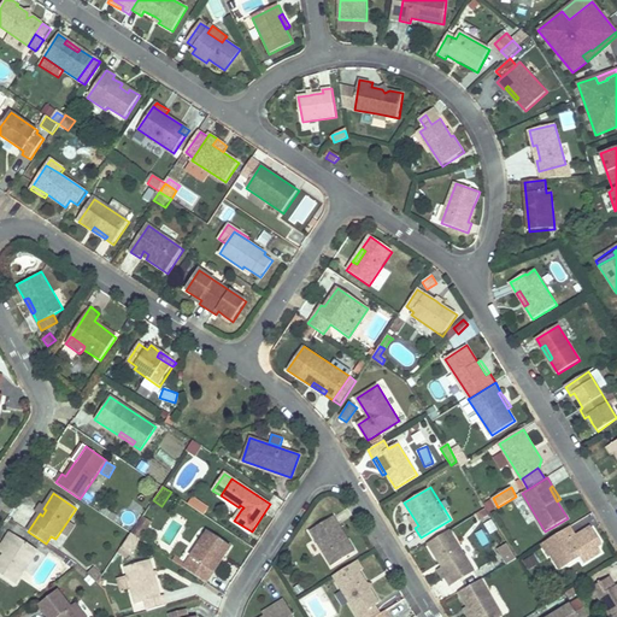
[(193,498),(188,504),(205,516),(210,509),(193,498)]
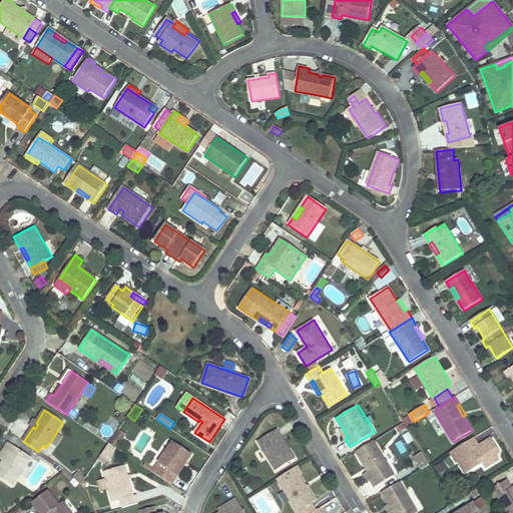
[(407,427),(404,422),(397,427),(399,431),(407,427)]
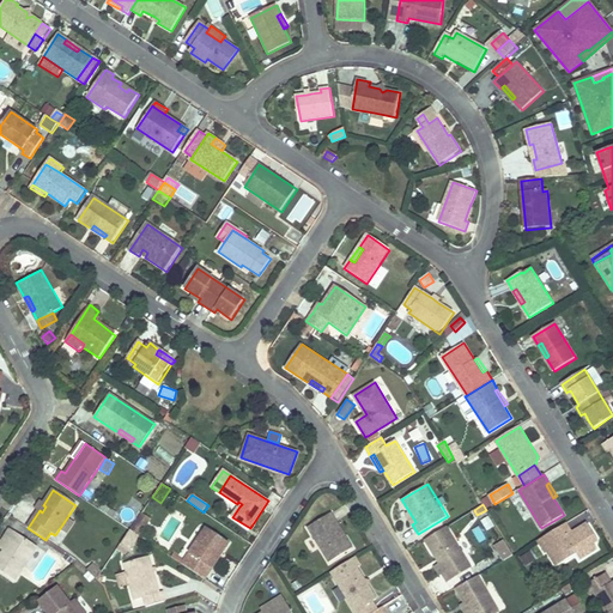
[(141,513),(133,525),(141,530),(150,519),(141,513)]
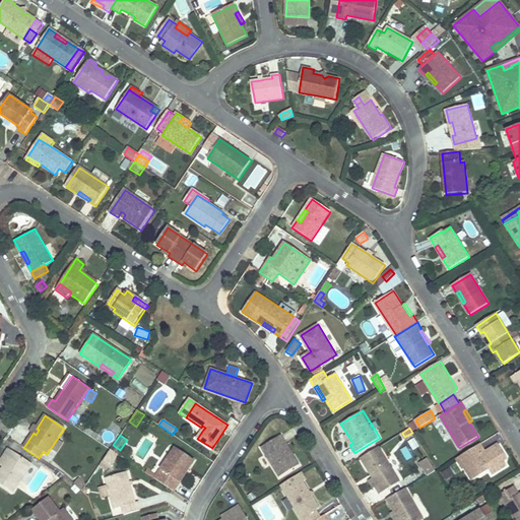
[(349,445),(352,443),(347,435),(344,436),(349,445)]
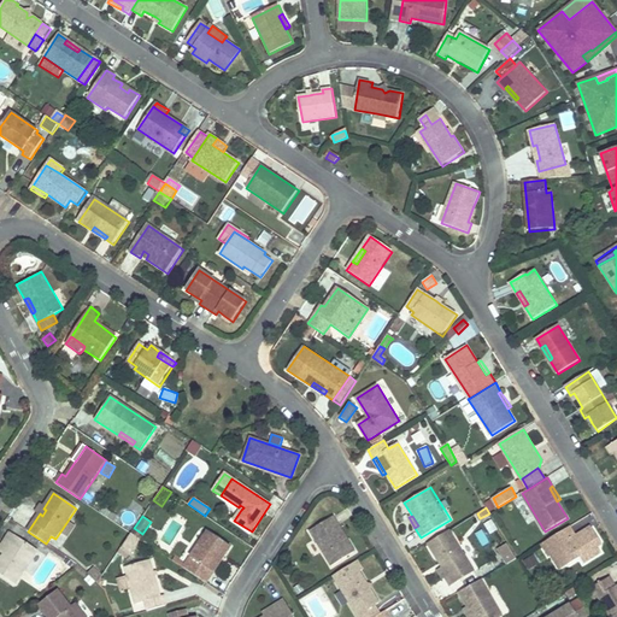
[(339,526),(334,517),(310,530),(331,566),(354,552),(347,539),(344,540),(336,528),(339,526)]
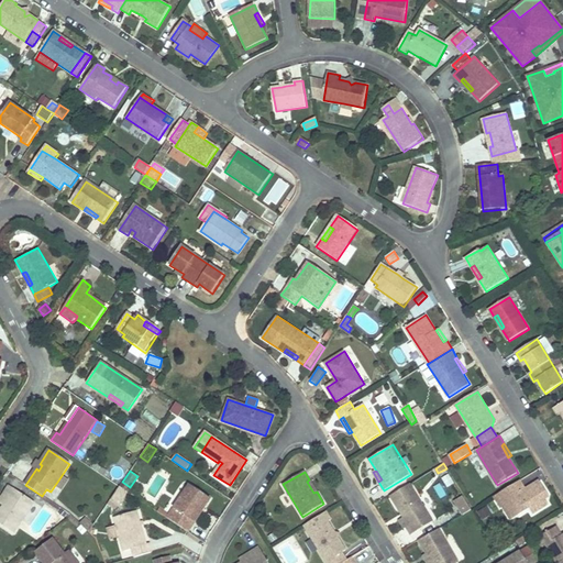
[(441,477),(446,488),(454,484),(448,473),(441,477)]
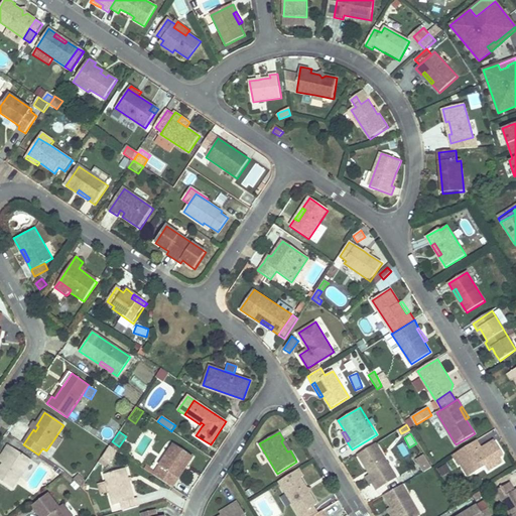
[(290,450),(283,439),(281,441),(287,452),(290,450)]
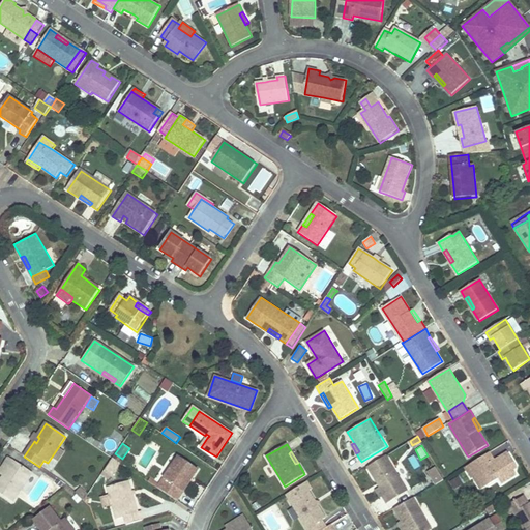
[(490,452),(466,468),(473,478),(474,478),(476,476),(484,478),(489,486),(499,479),(501,484),(517,475),(513,470),(516,469),(517,466),(508,453),(498,460),(499,462),(496,464),(495,462),(490,452)]
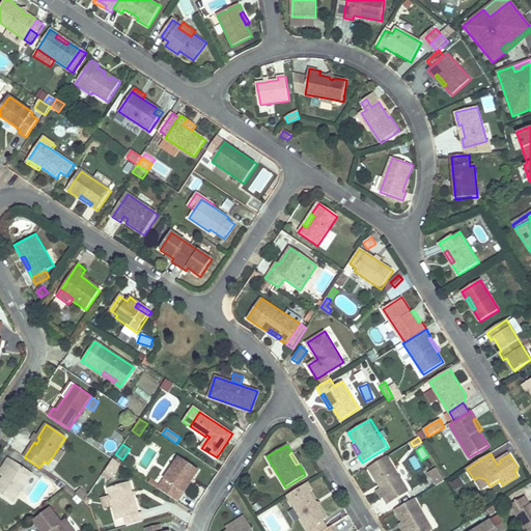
[(115,454),(113,458),(119,464),(122,459),(115,454)]
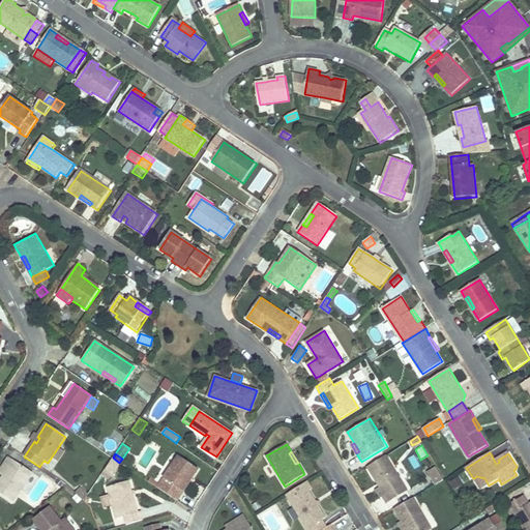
[(386,455),(367,467),(378,483),(380,482),(382,486),(380,487),(385,495),(383,496),(387,503),(407,490),(386,455)]
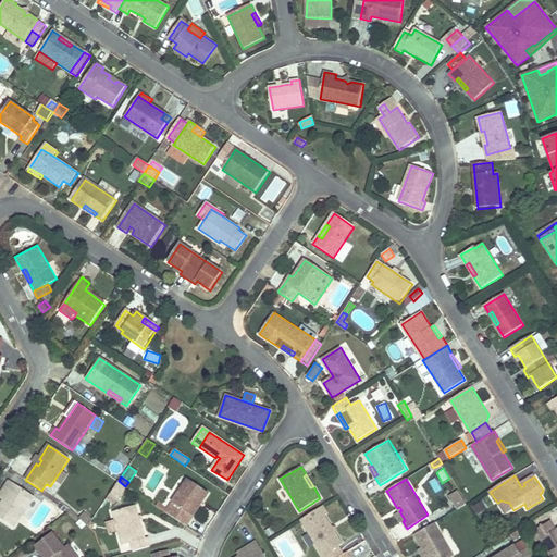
[(188,480),(165,512),(186,527),(208,493),(188,480)]
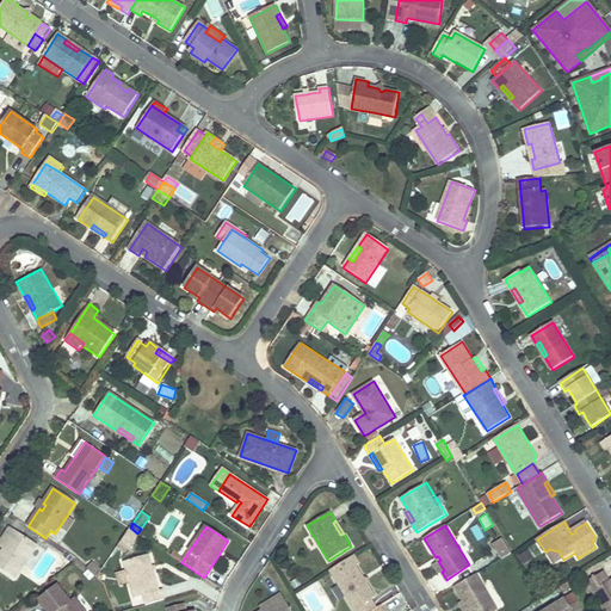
[(0,568),(14,579),(37,545),(11,528),(6,536),(11,539),(0,555),(0,568)]
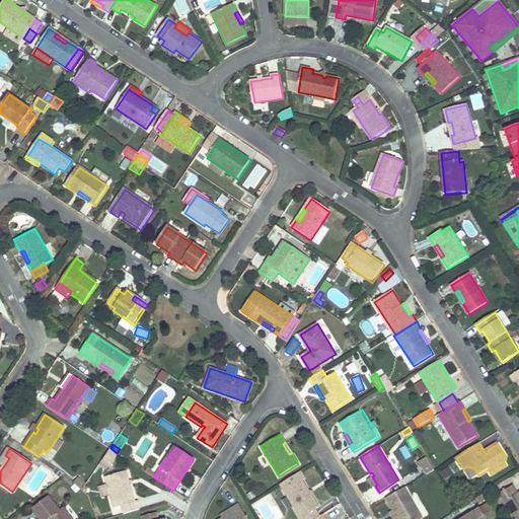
[(110,448),(102,460),(109,465),(118,453),(117,453),(110,448)]
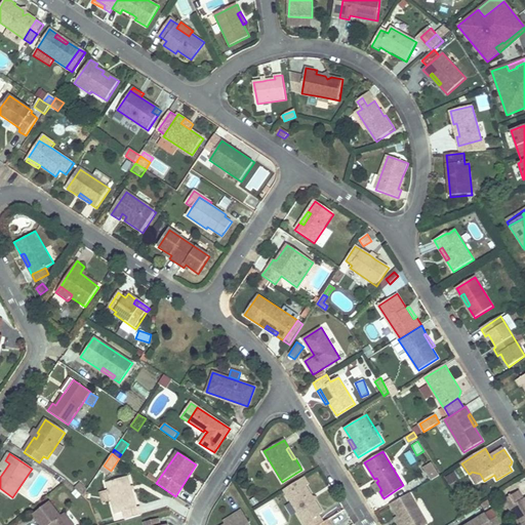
[(432,478),(439,474),(432,461),(423,466),(432,478)]
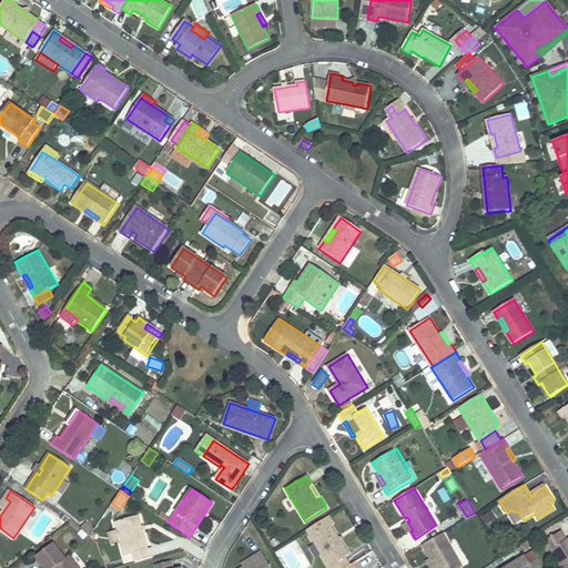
[(510,510),(508,513),(516,525),(524,520),(519,513),(510,510)]
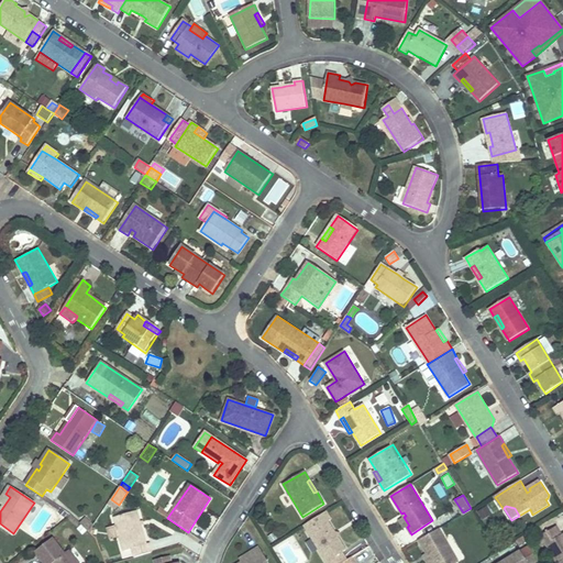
[(488,507),(477,511),(482,520),(492,515),(488,507)]
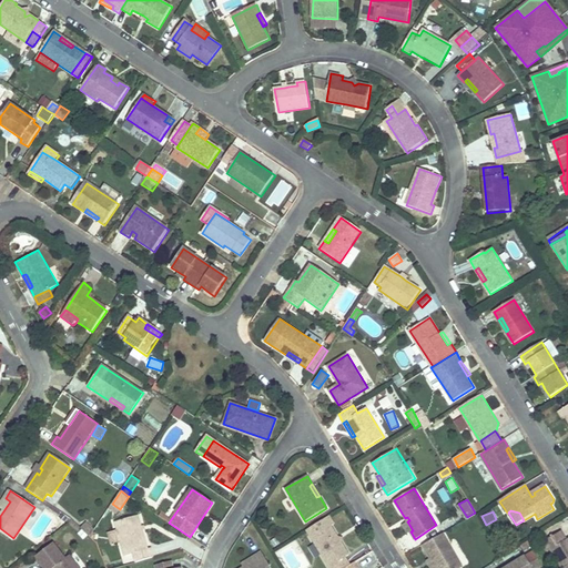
[(148,549),(138,515),(115,521),(118,529),(119,533),(121,541),(125,556),(133,554),(137,561),(153,557),(151,548),(148,549)]
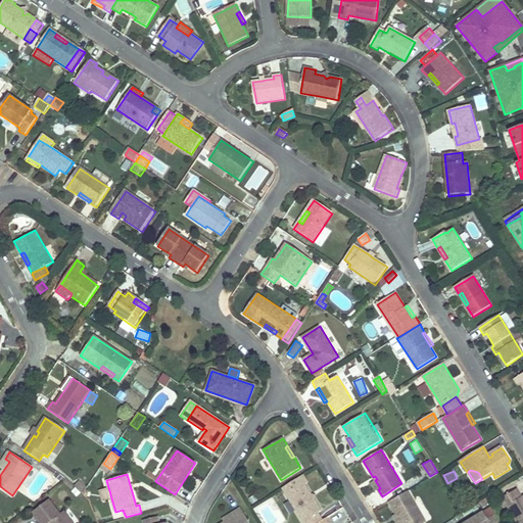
[(302,476),(282,488),(302,522),(319,513),(321,512),(314,501),(310,500),(311,494),(304,485),(307,483),(302,476)]
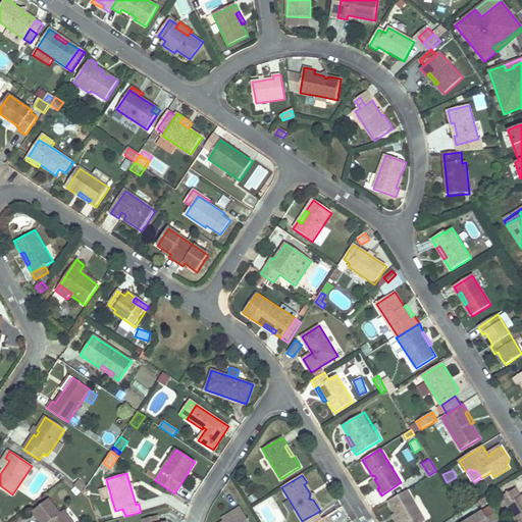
[(83,493),(87,487),(79,480),(74,486),(83,493)]
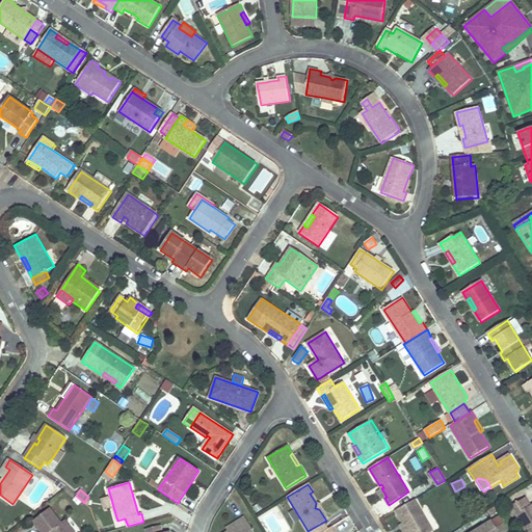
[(110,496),(101,499),(105,510),(113,507),(111,499),(110,496)]
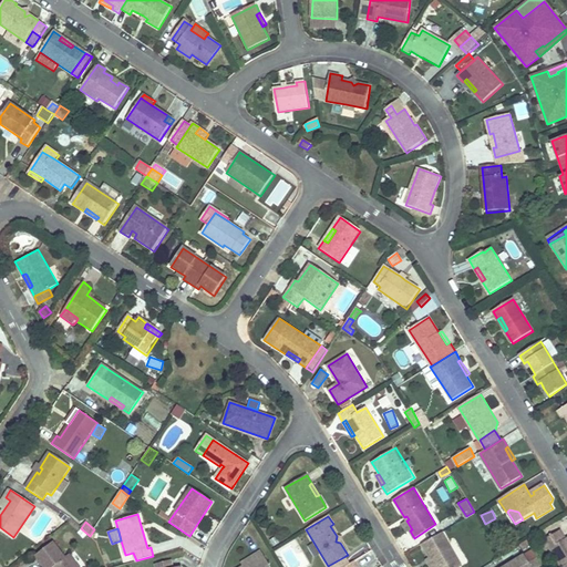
[(566,566),(566,537),(565,539),(560,531),(542,542),(547,552),(550,549),(560,566),(566,566)]
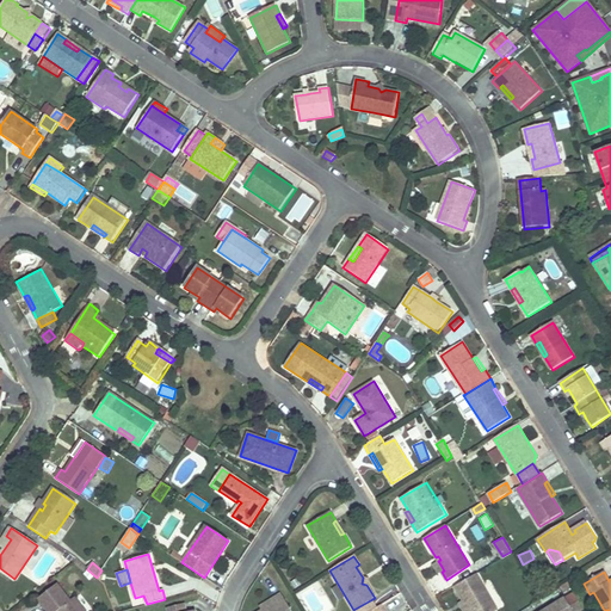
[(476,573),(455,586),(463,600),(469,610),(493,610),(498,608),(476,573)]
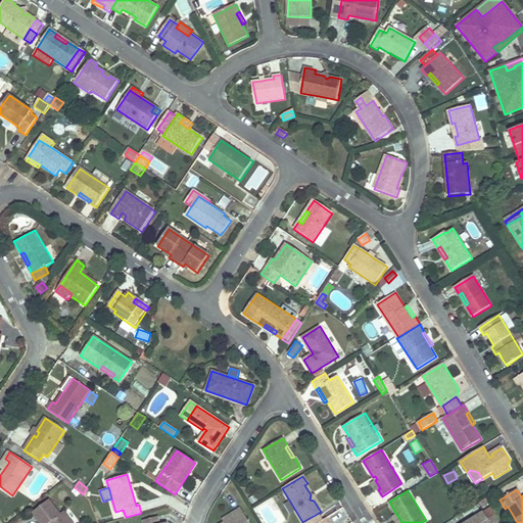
[(489,506),(486,500),(479,504),(483,510),(489,506)]
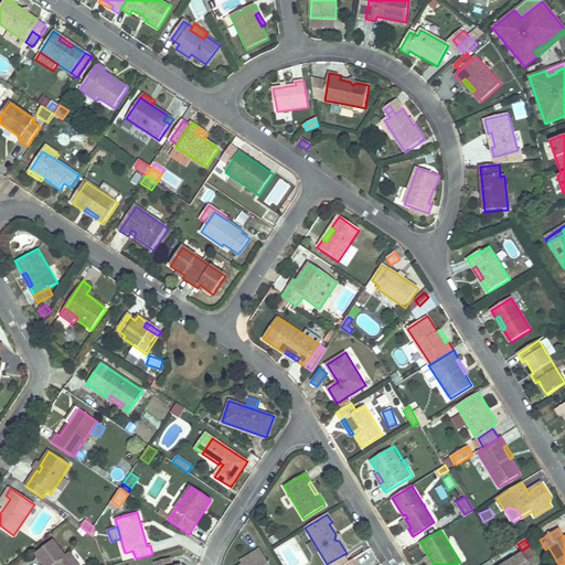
[(78,564),(70,553),(64,556),(52,541),(35,554),(43,564),(78,564)]
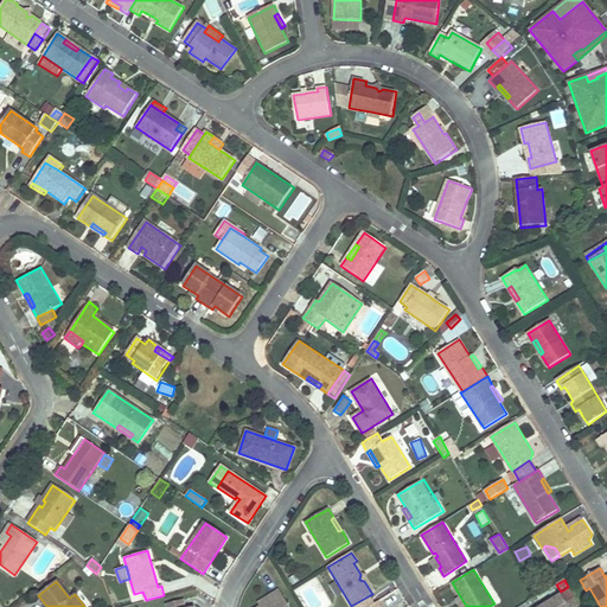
[(580,606),(581,606),(570,589),(541,606),(580,606)]
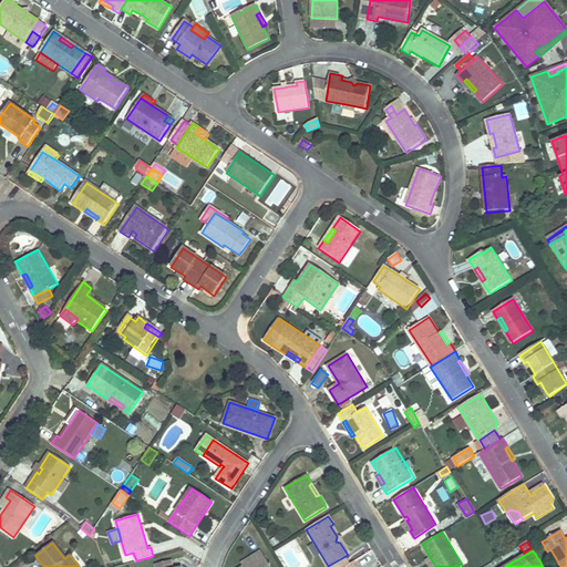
[(270,566),(261,552),(254,557),(256,562),(247,566),(270,566)]
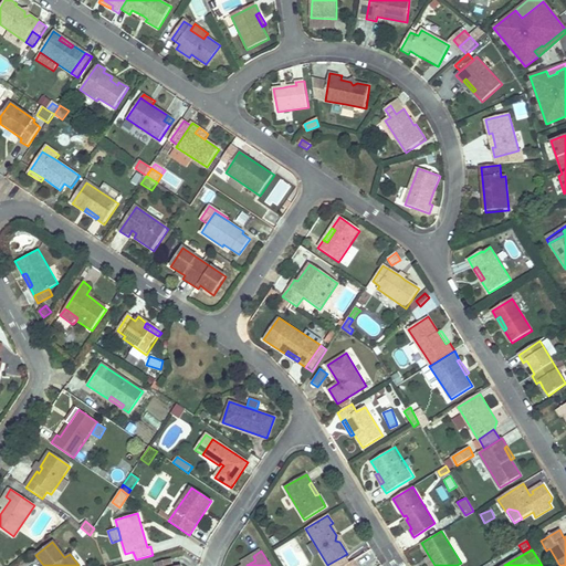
[(345,565),(349,564),(345,555),(327,565),(345,565)]
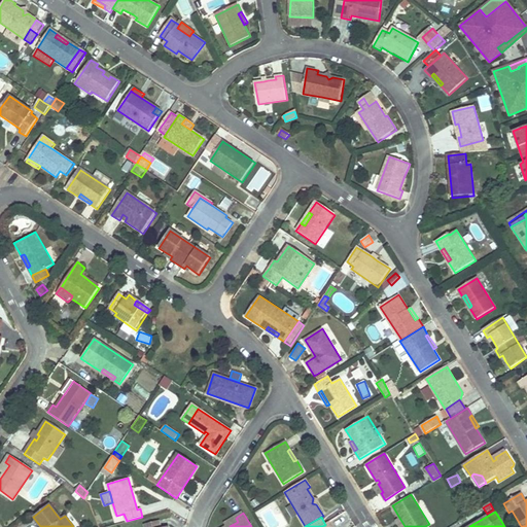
[(230,526),(238,522),(236,518),(224,524),(225,526),(230,526)]
